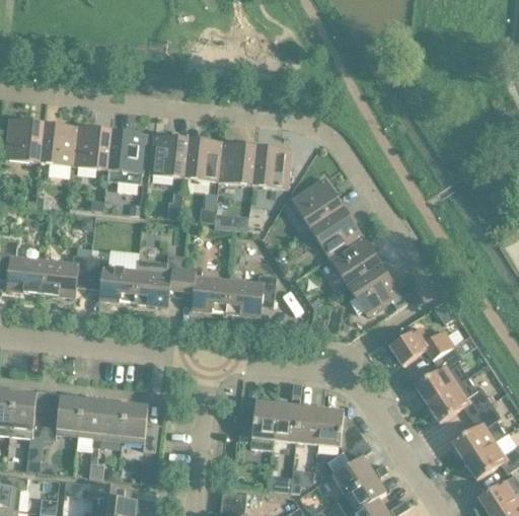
[(40,162),(45,123),(10,119),(5,158),(40,162)]
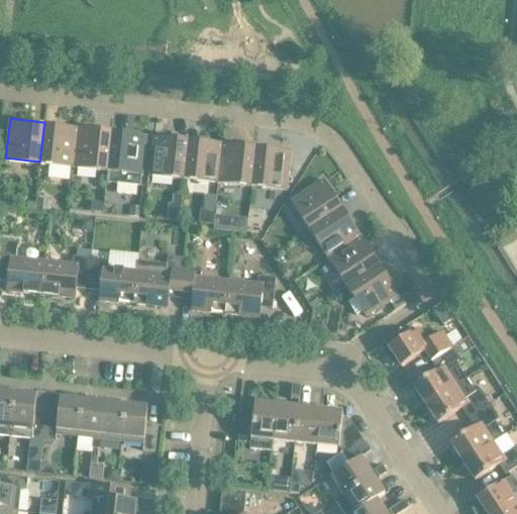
[(44,122),(39,162),(74,165),(78,125),(44,122)]
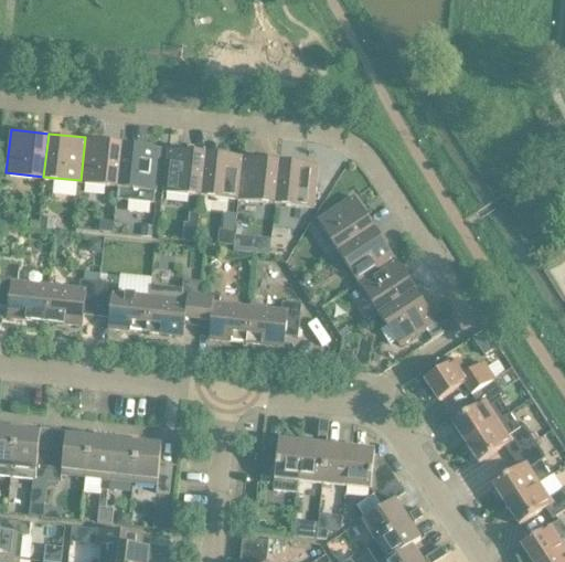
[(85,137),(81,180),(117,184),(121,141),(85,137)]
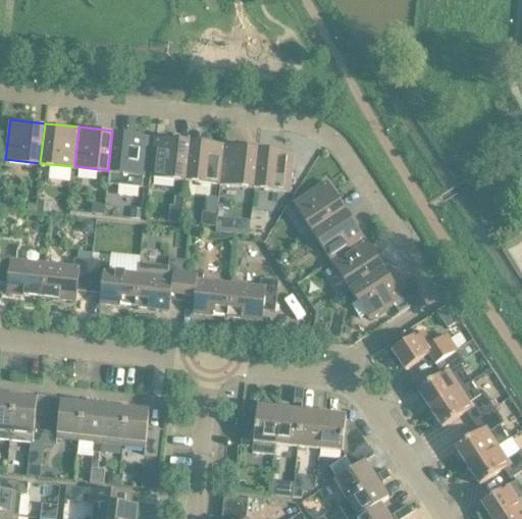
[(112,131),(108,170),(107,180),(142,185),(148,134),(112,131)]
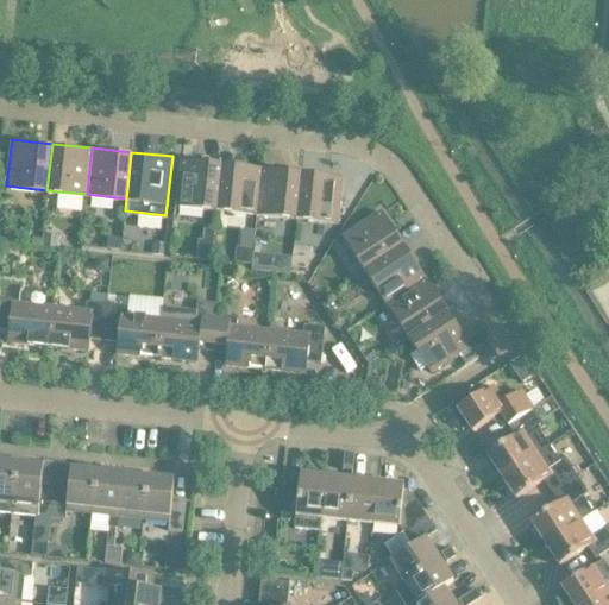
[(217,208),(223,162),(181,157),(176,203),(217,208)]
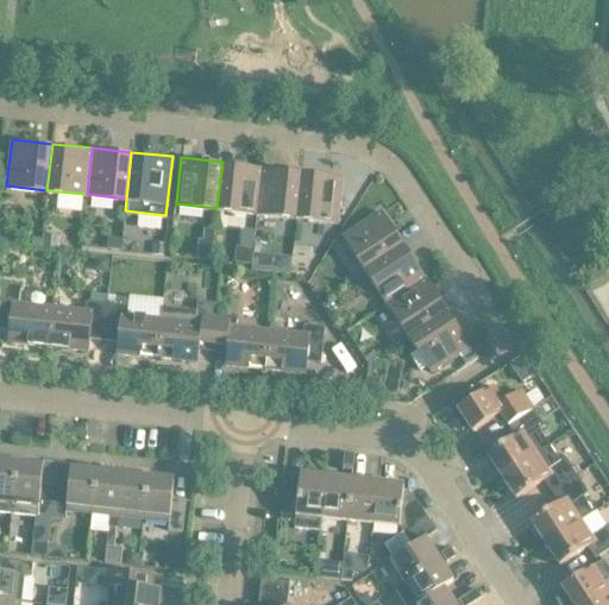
[(223,162),(217,208),(257,213),(262,165),(223,162)]
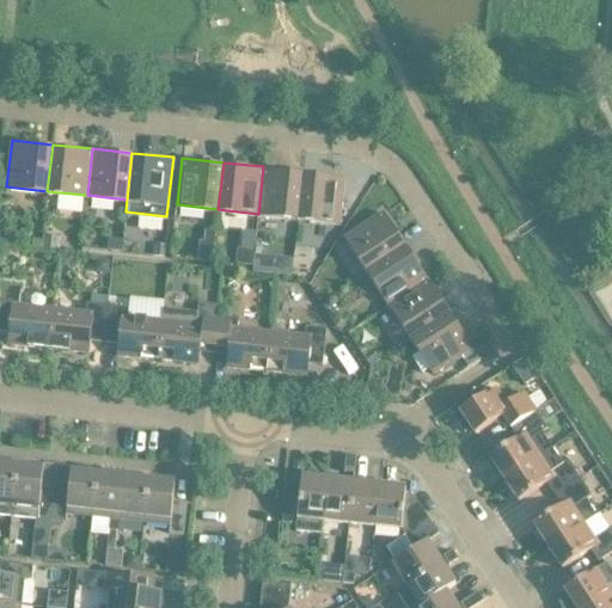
[(263,166),(258,214),(298,217),(303,171),(263,166)]
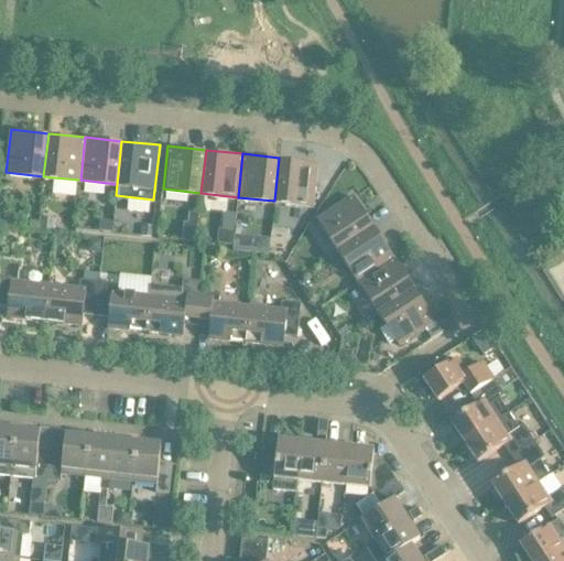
[(279,158),(274,201),(312,205),(316,161),(279,158)]
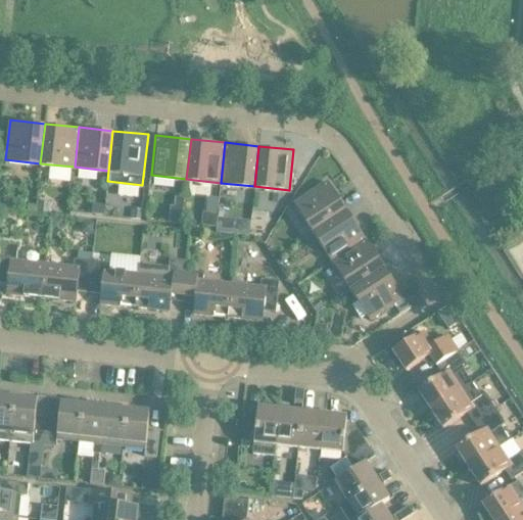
[(313,230),(346,208),(327,179),(293,201),(313,230)]
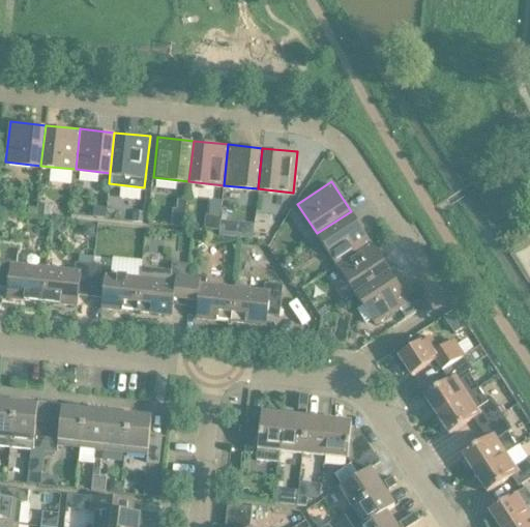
[(36,204),(36,212),(35,212),(50,214),(52,202),(37,201),(37,204),(36,204)]
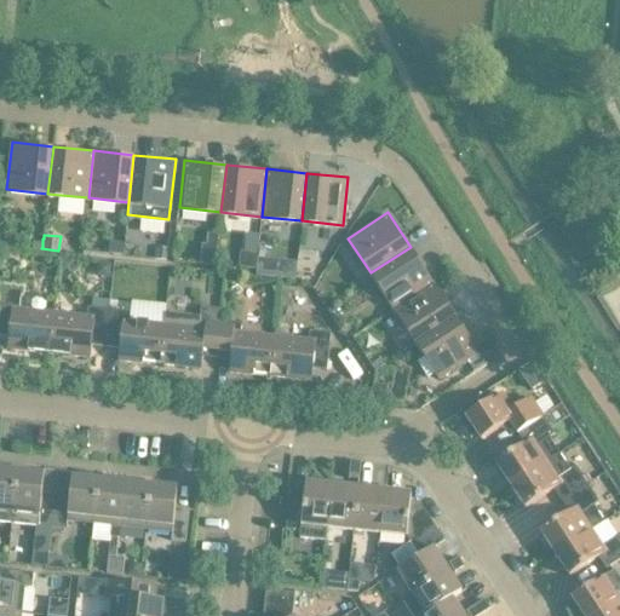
[(42,248),(42,239),(33,237),(32,247),(42,248)]
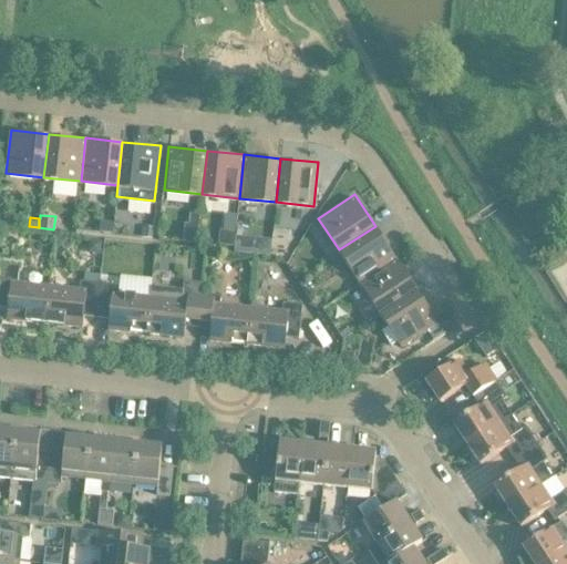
[(113,231),(114,224),(113,224),(113,219),(100,218),(99,229),(113,231)]
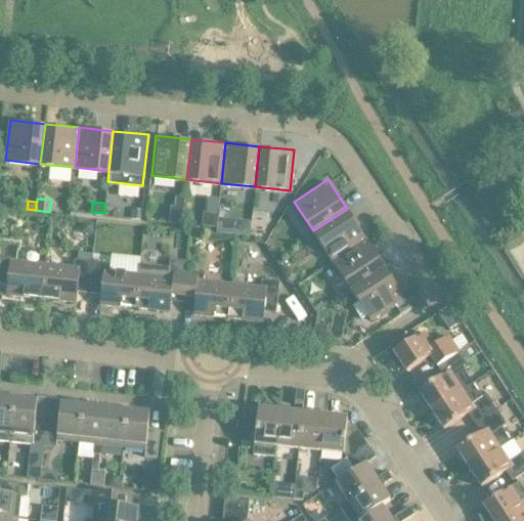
[(365,237),(347,209),(313,230),(332,260),(365,237)]
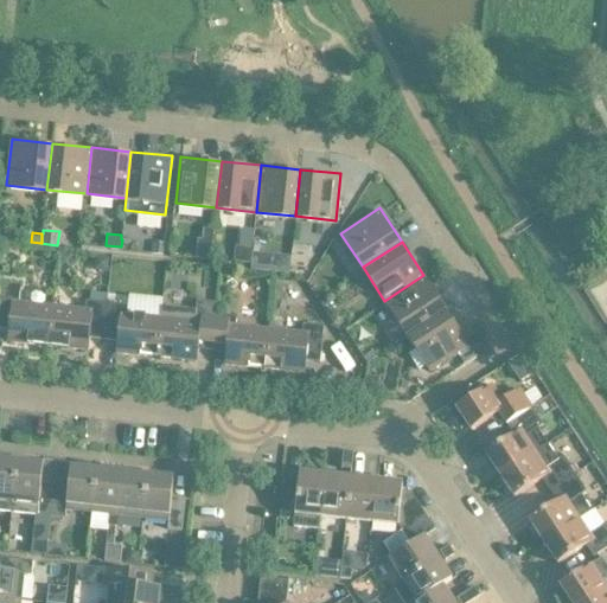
[(423,275),(384,301),(407,334),(446,308),(423,275)]
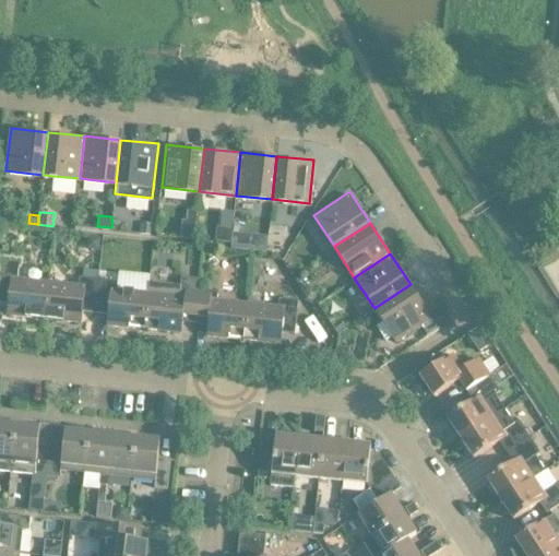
[(44,316),(47,280),(16,276),(19,259),(0,257),(0,299),(8,300),(7,311),(44,316)]
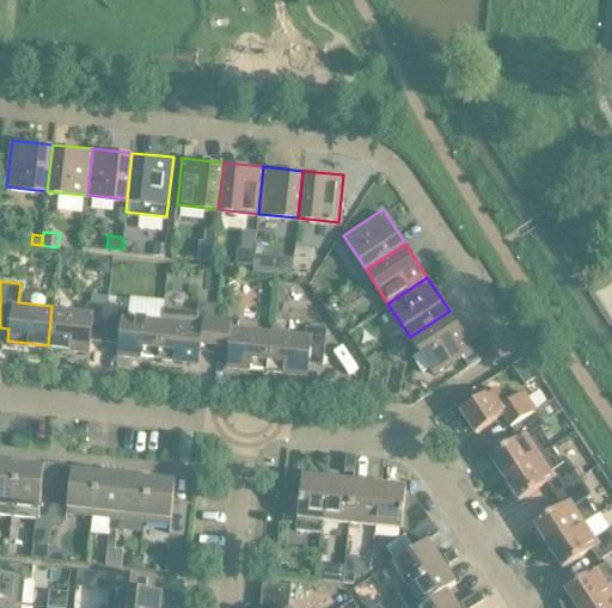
[(85,309),(51,306),(48,345),(89,349),(90,337),(104,339),(108,302),(86,300),(85,309)]
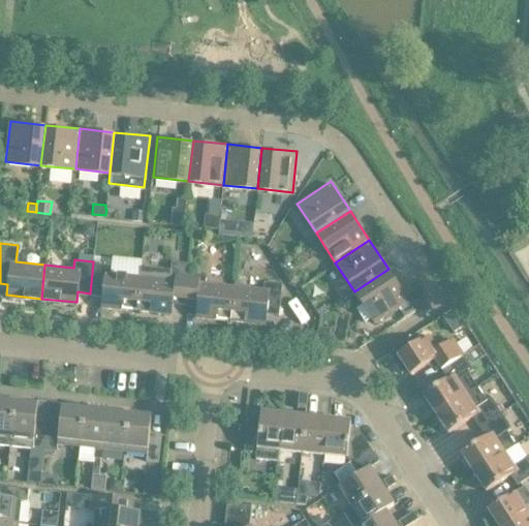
[(141,265),(139,275),(135,308),(170,312),(172,302),(184,303),(187,271),(188,260),(172,259),(170,268),(141,265)]
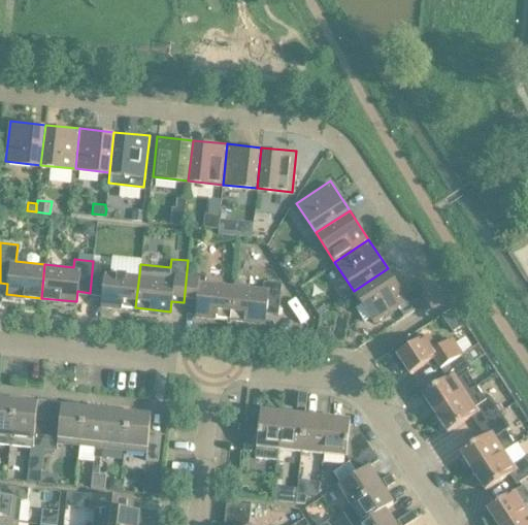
[(111,262),(93,261),(90,293),(101,294),(100,304),(135,307),(139,274),(110,271),(111,262)]
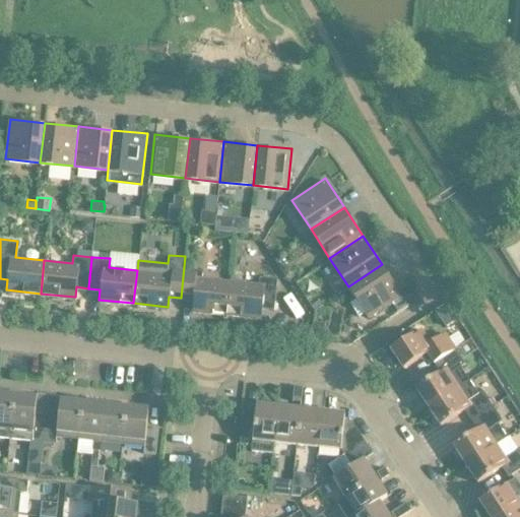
[(401,294),(382,264),(348,286),(355,298),(350,301),(359,314),(364,310),(367,315),(401,294)]
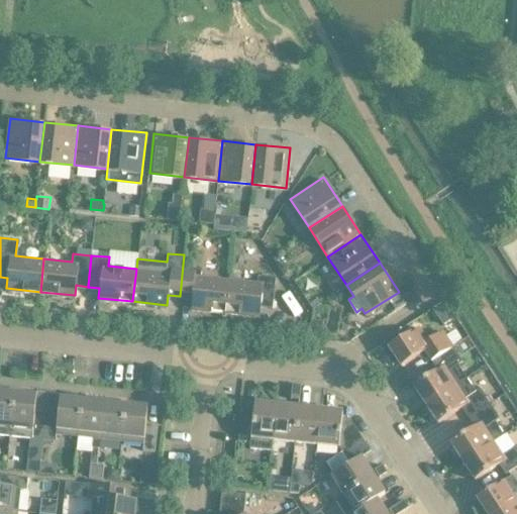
[(183,265),(180,296),(192,298),(190,308),(225,311),(228,278),(200,275),(201,267),(183,265)]
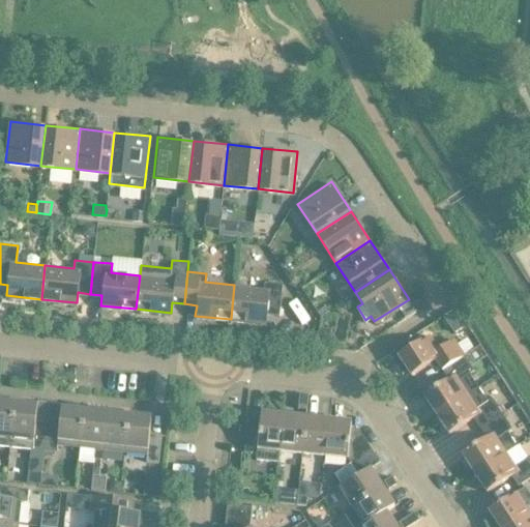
[(263,288),(234,285),(231,319),(266,323),(267,313),(278,314),(283,282),(264,280),(263,288)]
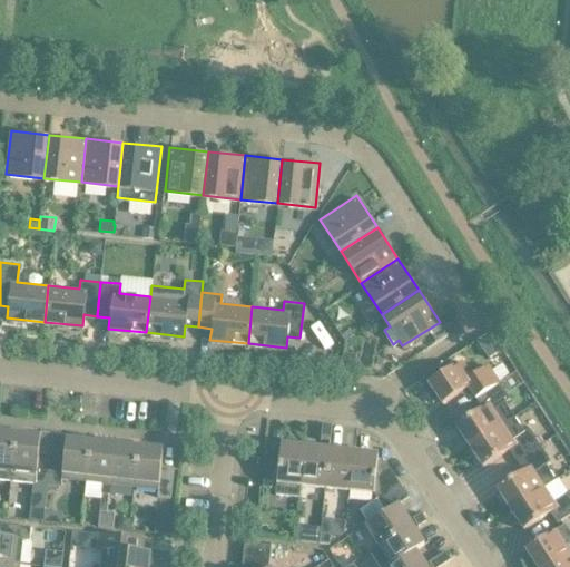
[(474,394),(499,380),(488,363),(471,374),(461,359),(428,380),(441,401),(468,384),(474,394)]
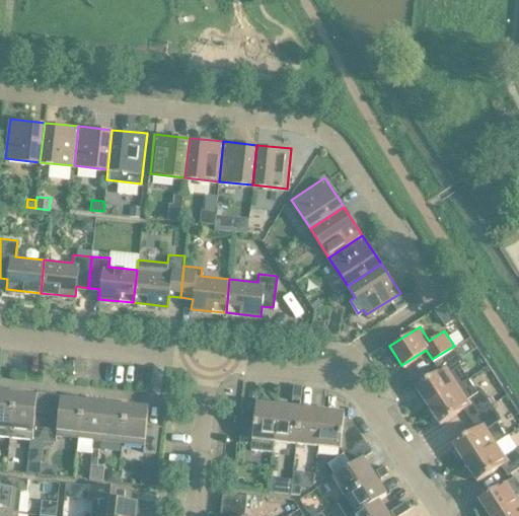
[(454,346),(432,359),(438,369),(415,384),(427,403),(467,377),(459,364),(463,361),(454,346)]
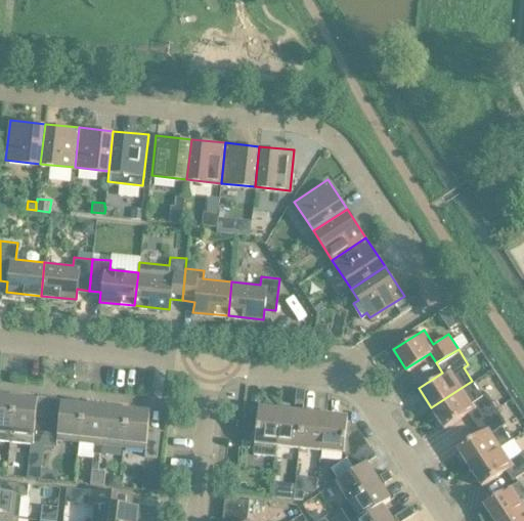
[(472,381),(431,407),(443,427),(468,410),(474,421),(495,406),(486,391),(481,394),(472,381)]
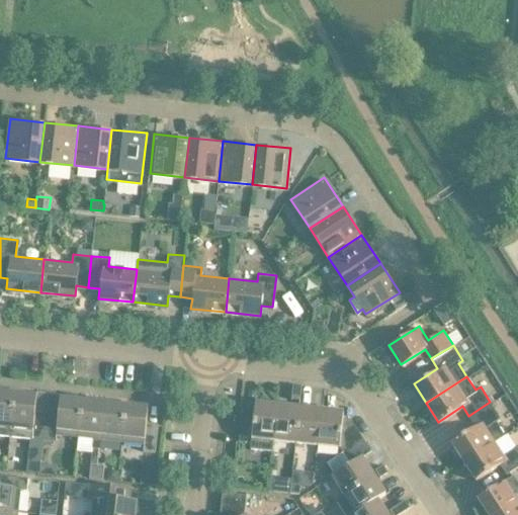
[(300,383),(292,382),(290,397),(299,398),(300,383)]
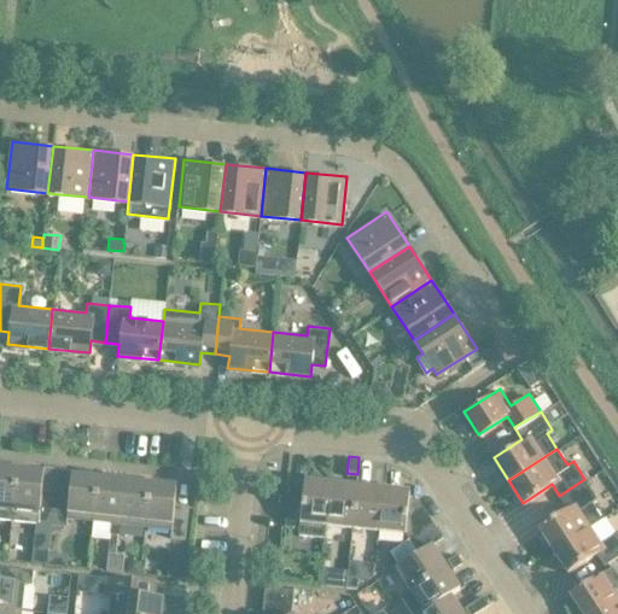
[(12,509),(17,466),(0,465),(0,516),(11,519),(12,509)]
